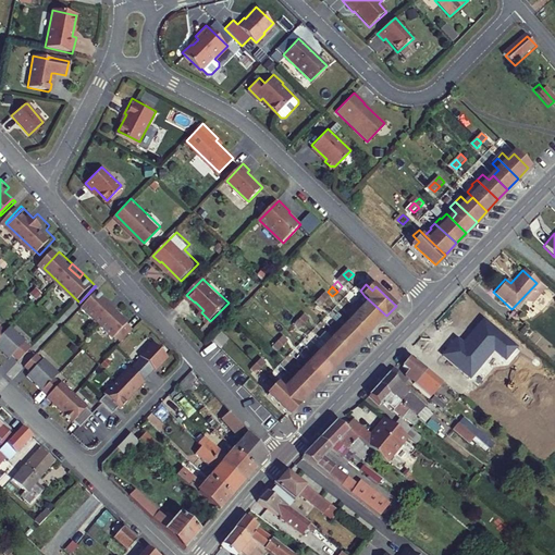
[(108,298),(102,293),(86,309),(91,315),(108,298)]
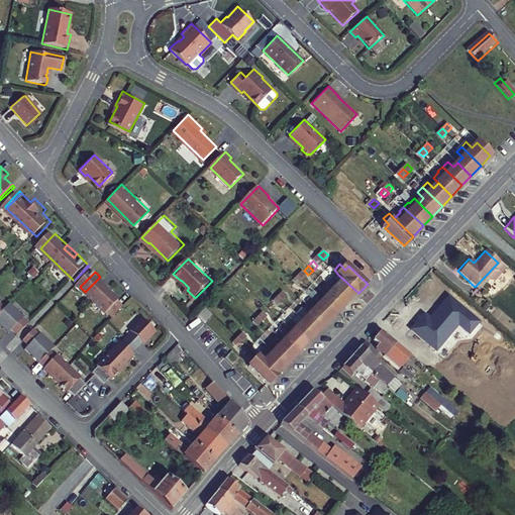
[(347,304),(358,293),(338,275),(333,279),(334,280),(329,286),(334,291),(347,304)]
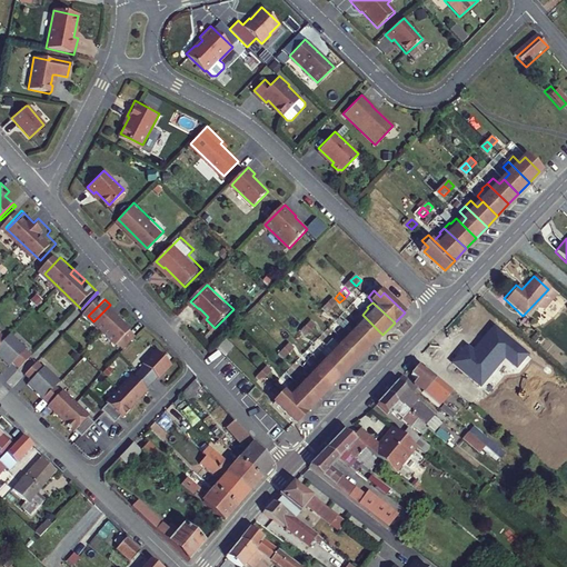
[(115,316),(118,312),(110,305),(93,321),(120,347),(122,345),(129,351),(141,338),(135,331),(137,330),(123,318),(120,321),(115,316)]
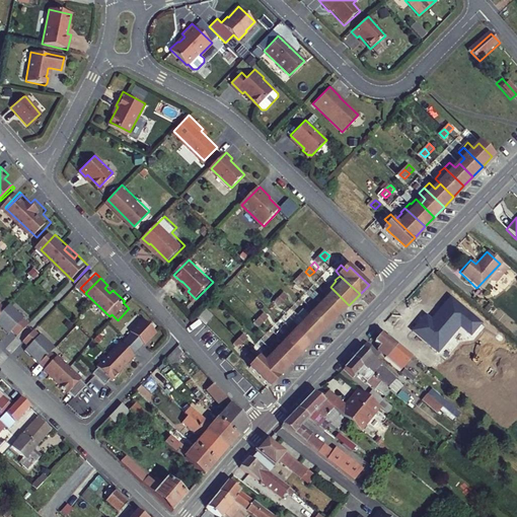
[(295,292),(299,287),(294,283),(290,287),(295,292)]
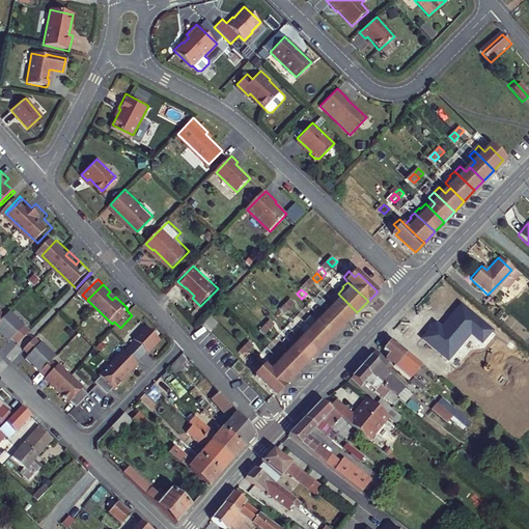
[(115,297),(110,291),(107,295),(112,300),(115,297)]
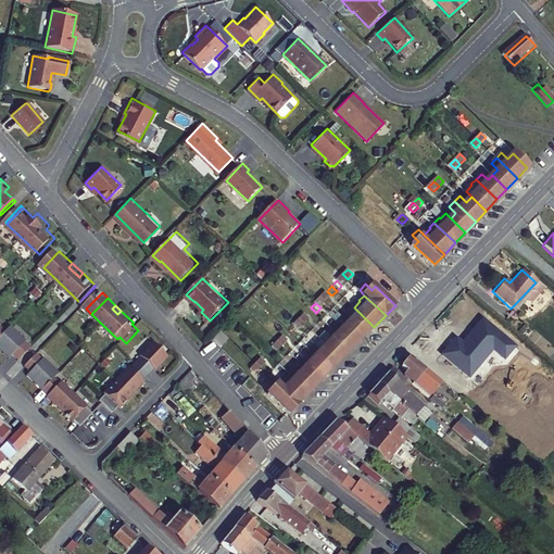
[(311,318),(316,313),(311,307),(305,313),(311,318)]
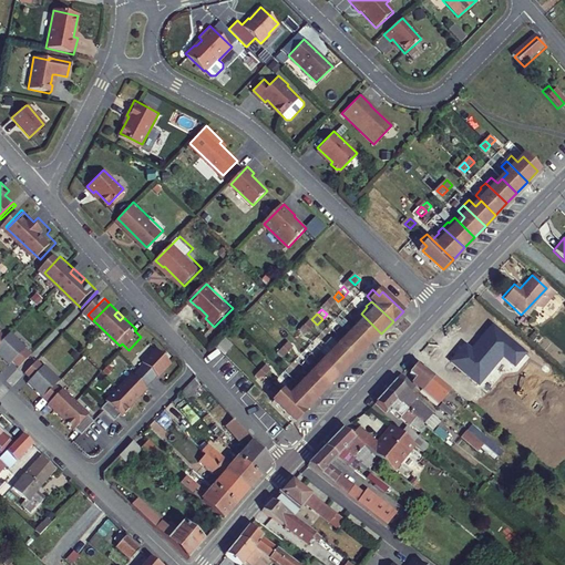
[(355,318),(350,324),(371,343),(381,334),(367,319),(361,325),(355,318)]
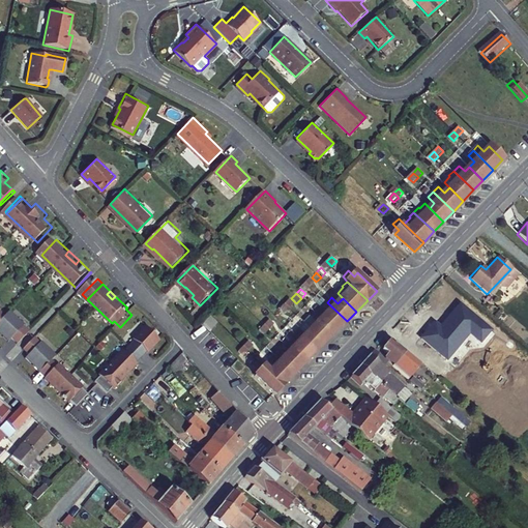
[(0,328),(4,333),(8,330),(16,338),(22,343),(34,330),(28,324),(29,322),(15,309),(10,314),(4,309),(5,308),(0,302),(0,328)]
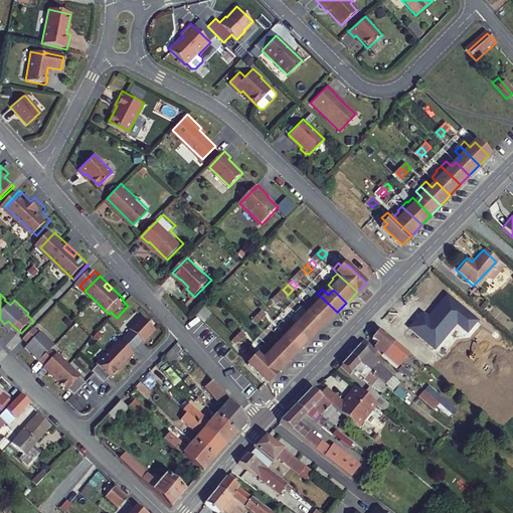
[(327,323),(337,312),(318,294),(313,299),(319,304),(314,310),(327,323)]
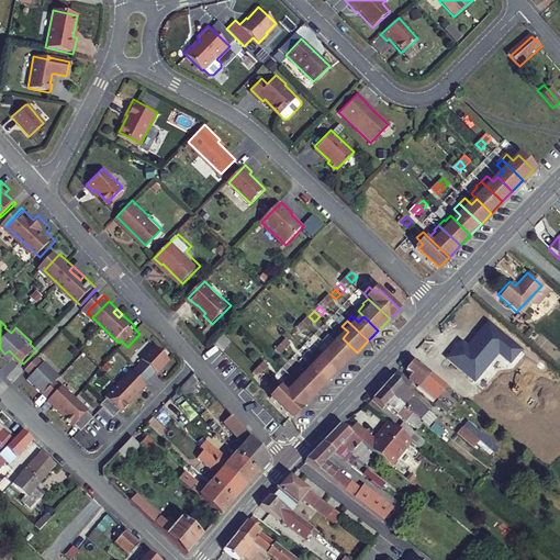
[(299,337),(303,333),(298,327),(293,333),(299,337)]
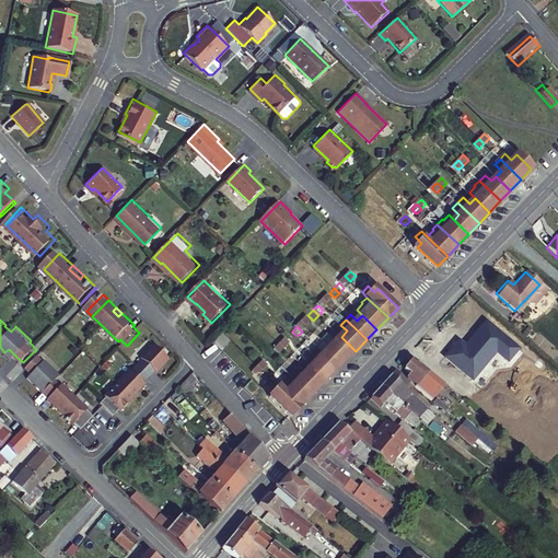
[(292,341),(298,336),(292,332),(287,337),(292,341)]
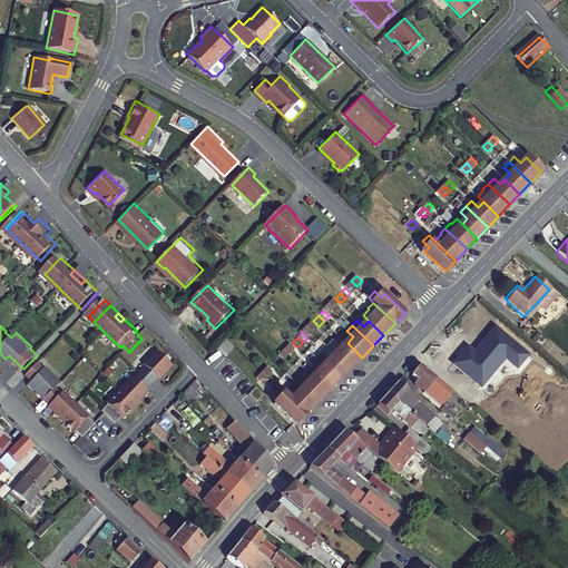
[(330,348),(352,369),(362,358),(348,343),(342,338),(336,343),(335,342),(330,348)]
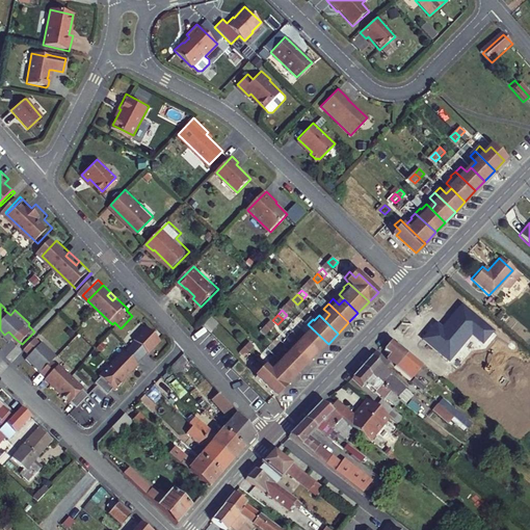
[(318,353),(328,344),(308,324),(302,329),(309,336),(305,341),(318,353)]
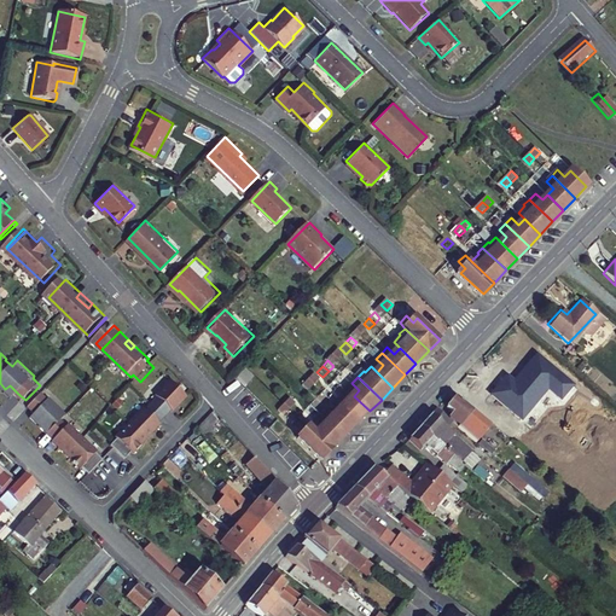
[(181,417),(197,401),(176,382),(162,397),(164,399),(152,412),(150,410),(122,437),(125,440),(117,446),(118,448),(133,462),(140,455),(141,457),(169,428),(168,426),(180,414),(181,417)]
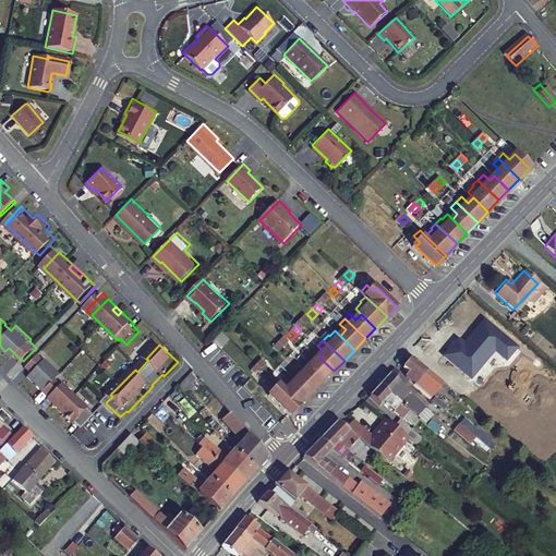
[(276,357),(280,351),(275,347),(270,352),(276,357)]
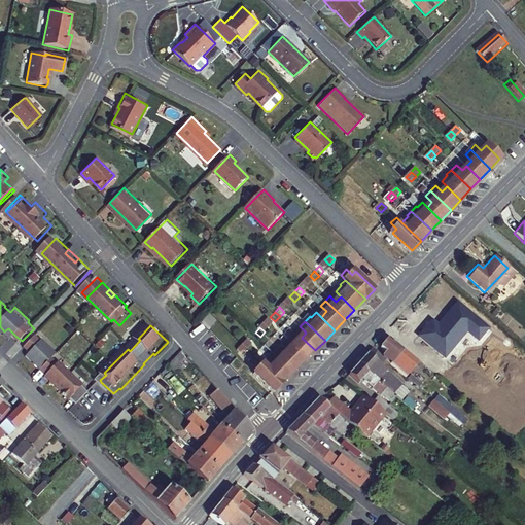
[(15,336),(8,328),(4,331),(12,339),(15,336)]
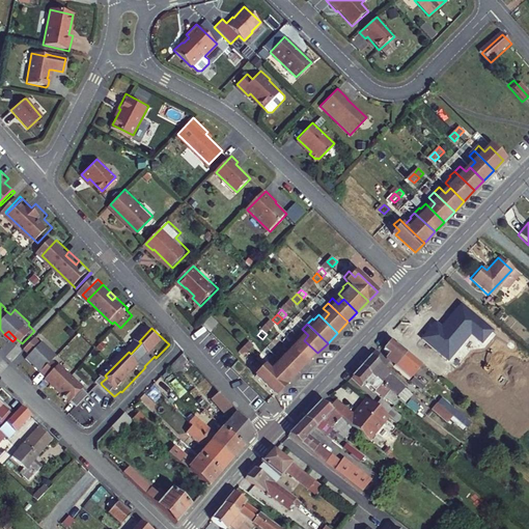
[(257,344),(262,339),(257,335),(252,339),(257,344)]
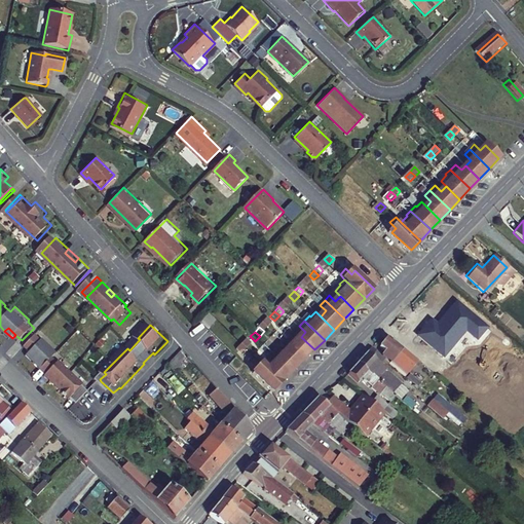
[(39,336),(38,335),(28,347),(28,348),(39,336)]
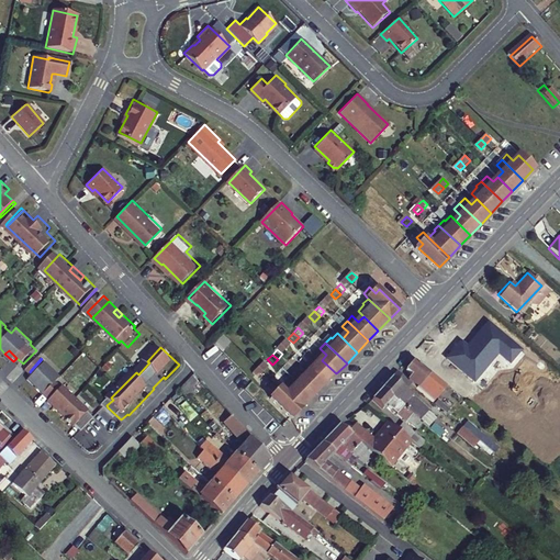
[(42,359),(30,372),(35,377),(47,365),(42,359)]
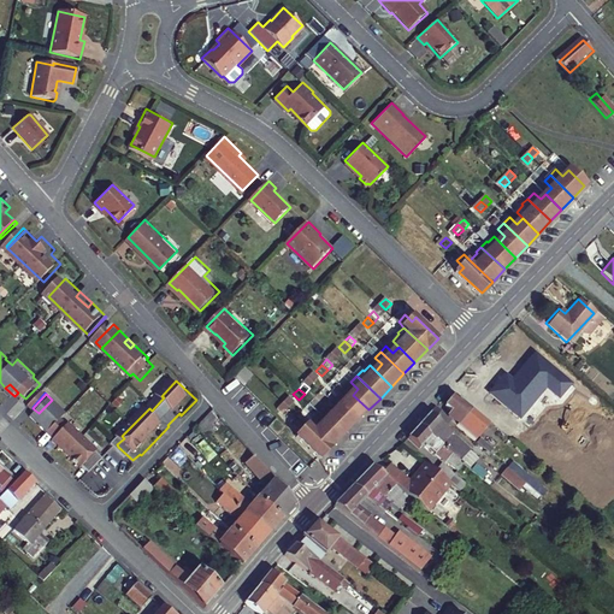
[(334,400),(358,421),(369,409),(353,395),(347,401),(340,394),(334,400)]
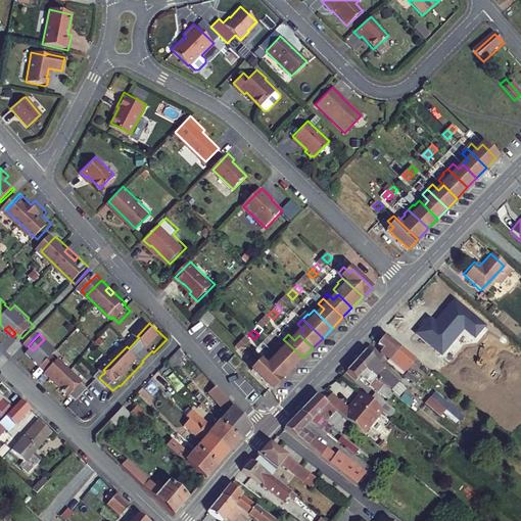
[(396,346),(383,335),(376,345),(379,348),(376,352),(380,357),(393,368),(398,361),(390,353),(396,346)]
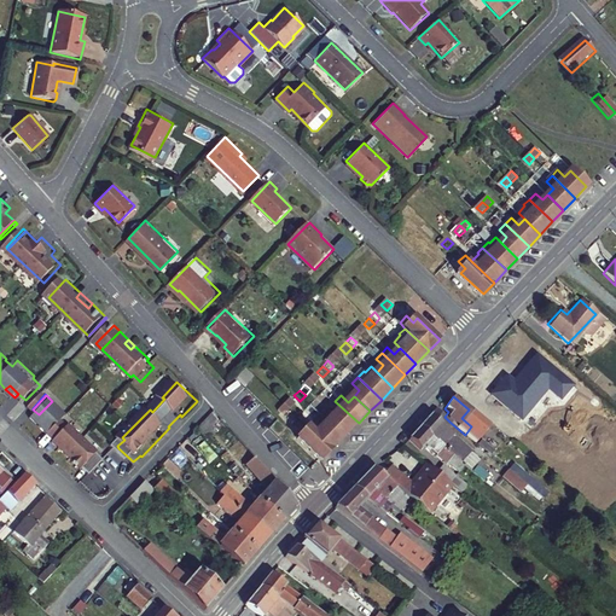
[(69,414),(53,400),(52,401),(39,414),(46,422),(42,426),(57,440),(56,442),(85,470),(86,469),(93,475),(109,459),(73,424),(70,426),(64,419),(69,414)]
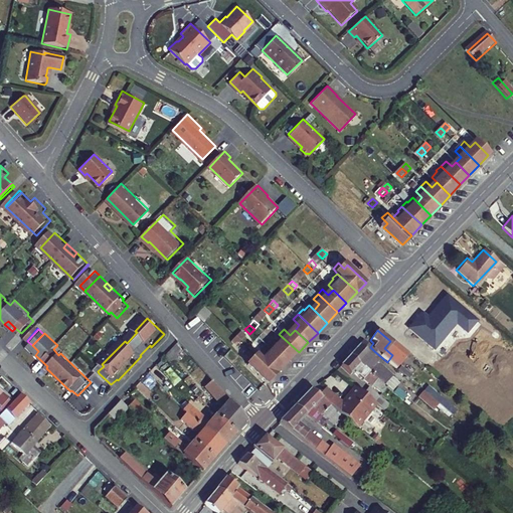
[(240,344),(244,339),(240,334),(235,339),(240,344)]
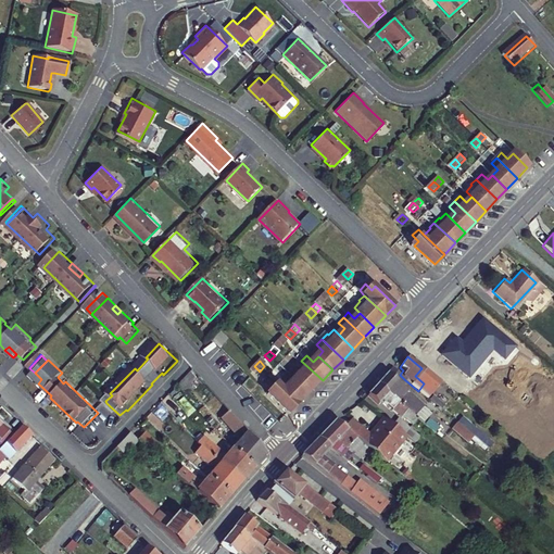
[(312,391),(323,380),(301,361),(297,366),(303,372),(298,377),(312,391)]
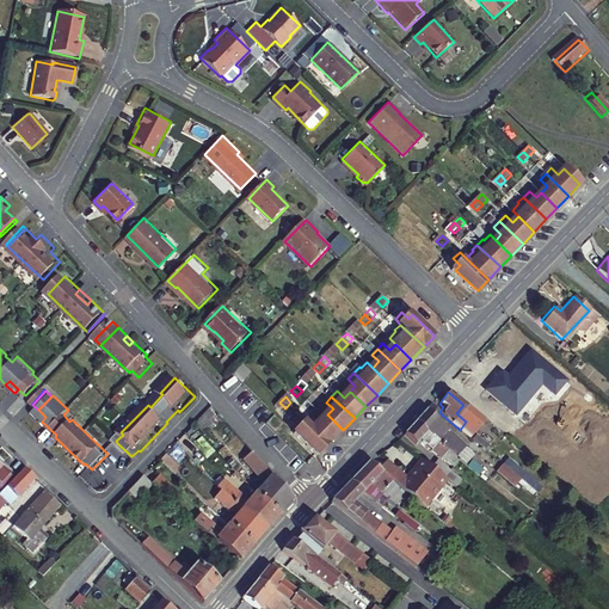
[(462,442),(438,423),(444,417),(440,412),(429,404),(413,423),(451,455),(462,442)]
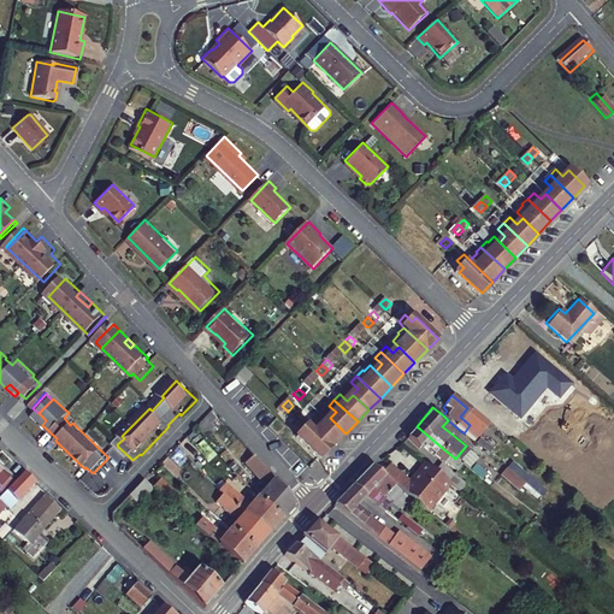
[(312,423),(335,446),(346,434),(330,418),(324,412),(318,418),(317,417),(312,423)]
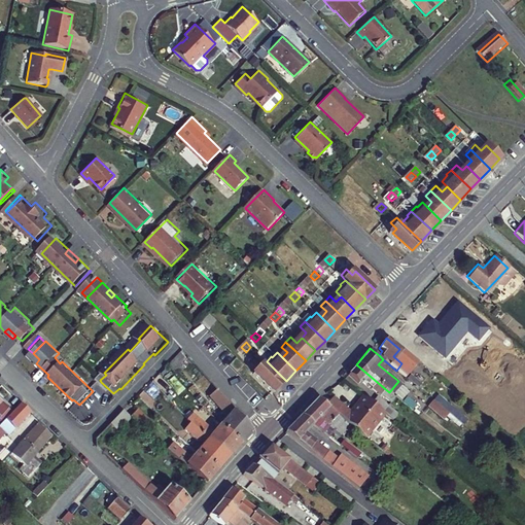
[(39,359),(33,353),(30,356),(36,363),(39,359)]
